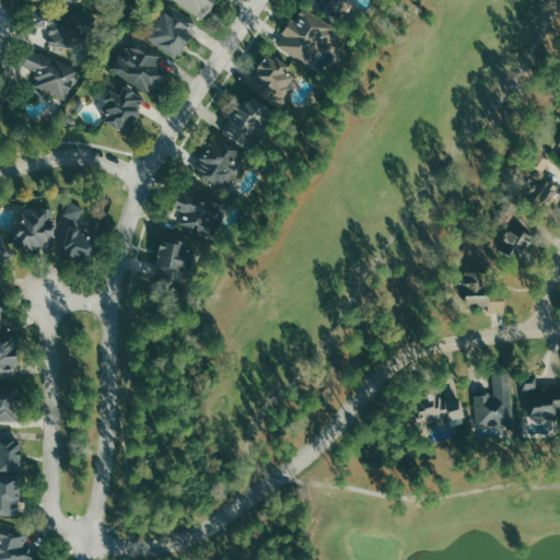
[(172,0),(207,16),(214,0),(172,0)]
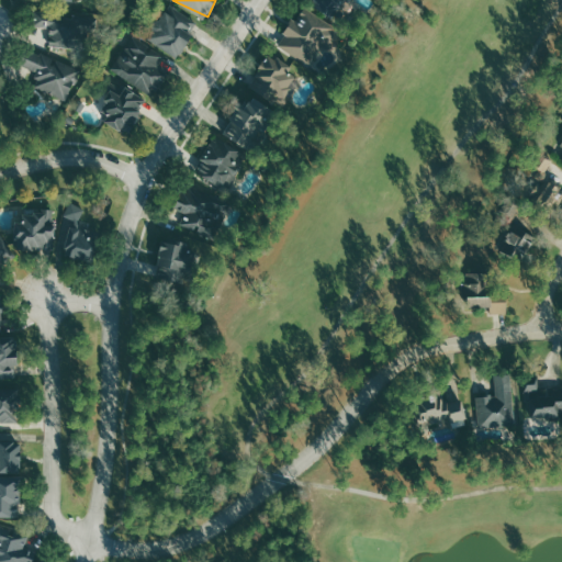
[(314,0),(327,9),(326,11),(337,18),(348,0),(314,0)]
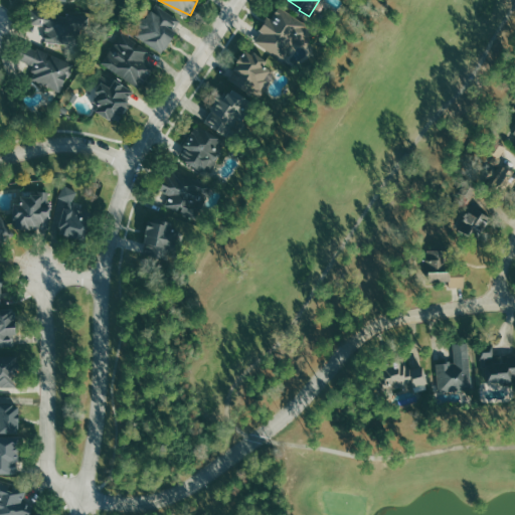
[(182,20),(155,3),(134,35),(161,52),(182,20)]
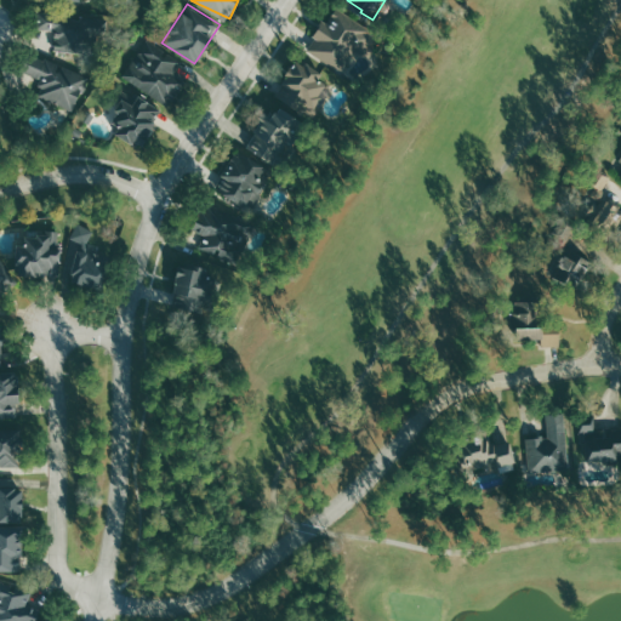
[(324,20),(306,50),(341,70),(354,47),(368,56),(381,34),(336,9),(328,22),(324,20)]
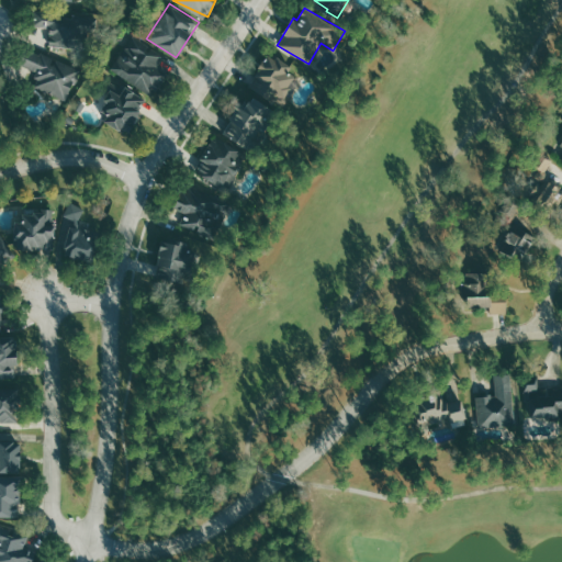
[(43,12),(34,12),(34,25),(43,25),(43,12)]
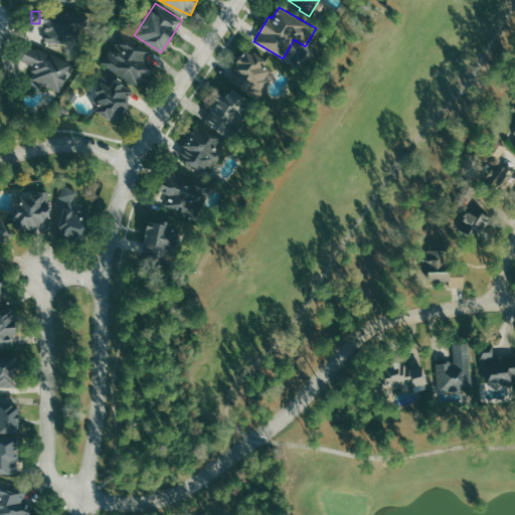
[(102,64),(136,87),(157,52),(122,31),(102,64)]
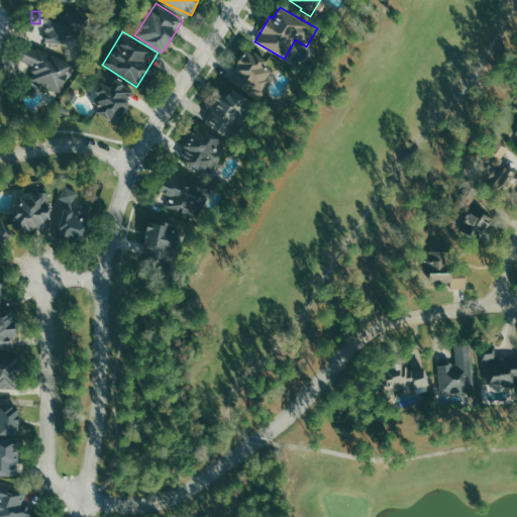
[(38,83),(64,92),(74,63),(19,43),(13,60),(9,59),(4,71),(15,75),(19,65),(42,73),(38,83)]
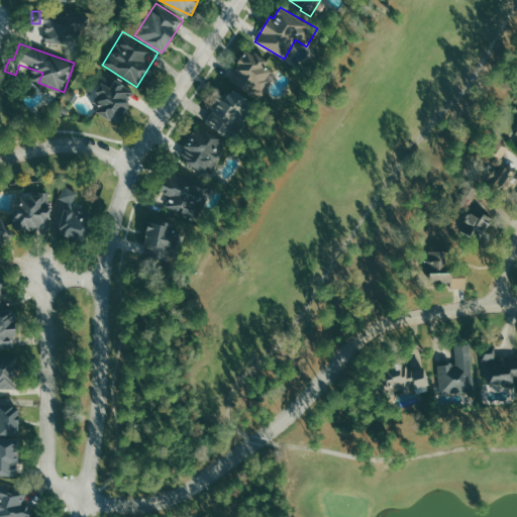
[(248,47),(231,70),(260,91),(277,70),(248,47)]
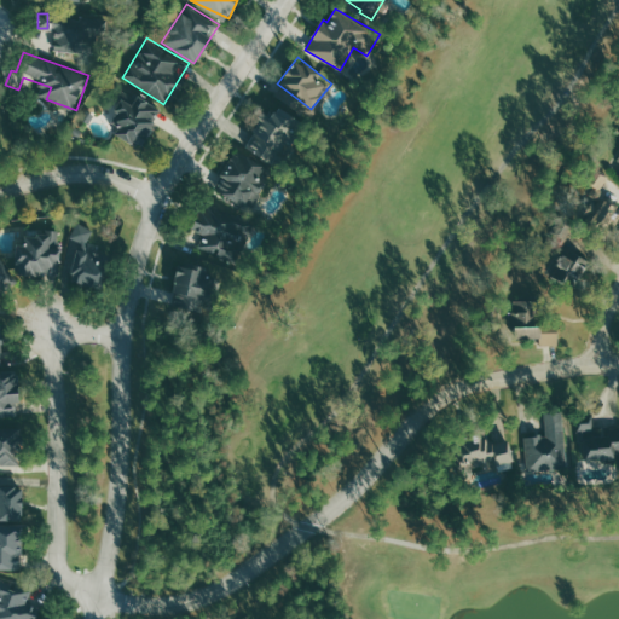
[(133,104),(121,98),(110,121),(119,125),(115,134),(143,148),(161,106),(137,97),(133,104)]
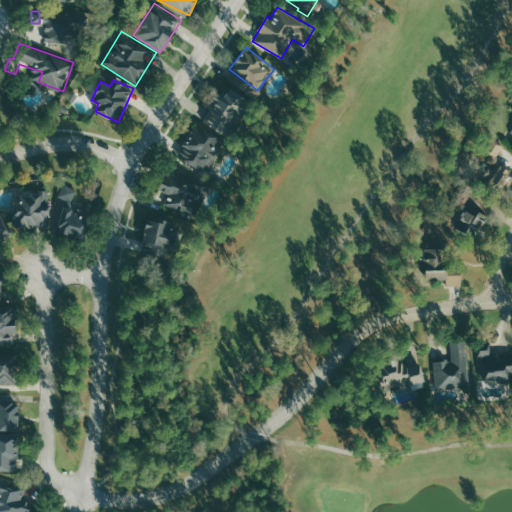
[(251,101),(230,87),(221,99),(218,97),(202,120),(226,137),(251,101)]
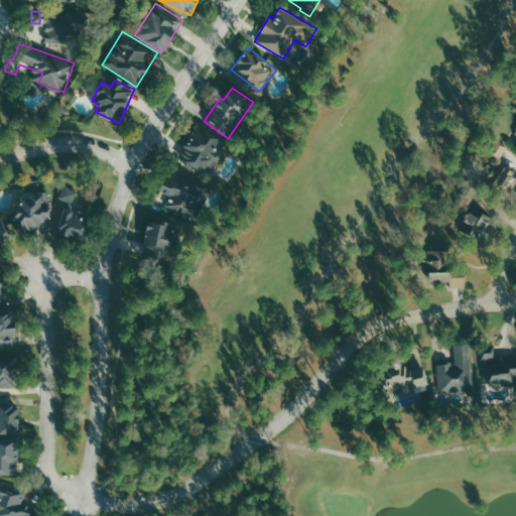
[(183,147),(185,148),(180,158),(211,174),(228,142),(196,125),(183,147)]
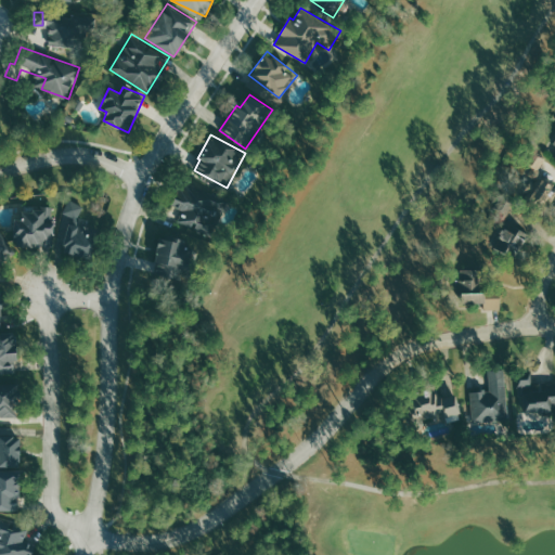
[(537,176),(547,157),(532,149),(524,163),(532,167),(530,172),(537,176)]
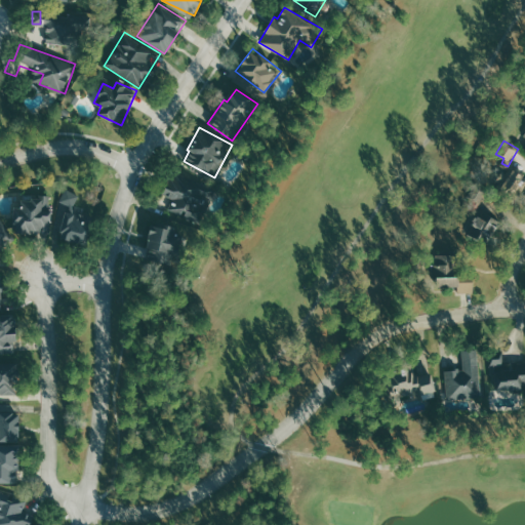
[(167,212),(198,224),(209,190),(169,175),(163,195),(172,199),(167,212)]
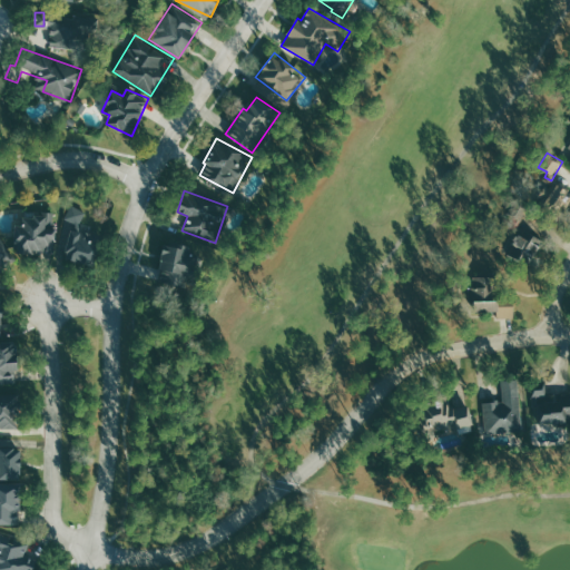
[(86,210),(70,206),(65,227),(71,229),(62,258),(92,266),(100,242),(78,235),(86,210)]
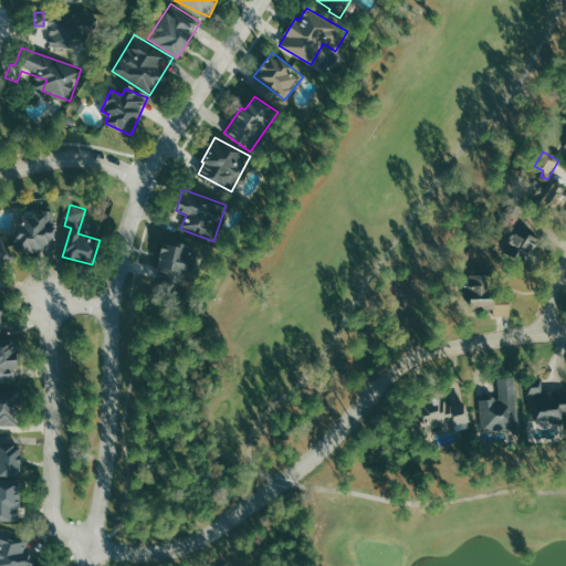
[(53,248),(54,211),(34,210),(34,216),(18,215),(17,247),(53,248)]
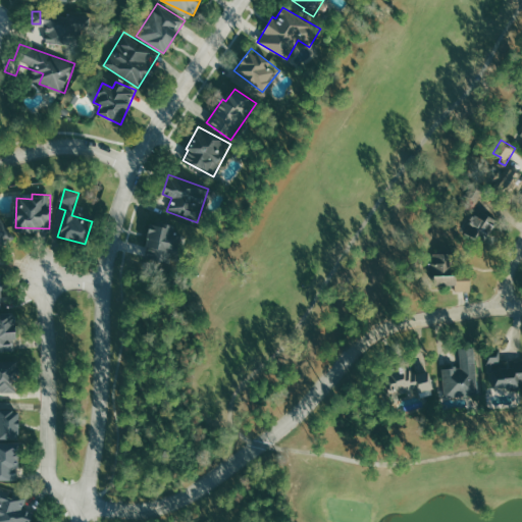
[(488,240),(494,215),(470,209),(464,233),(488,240)]
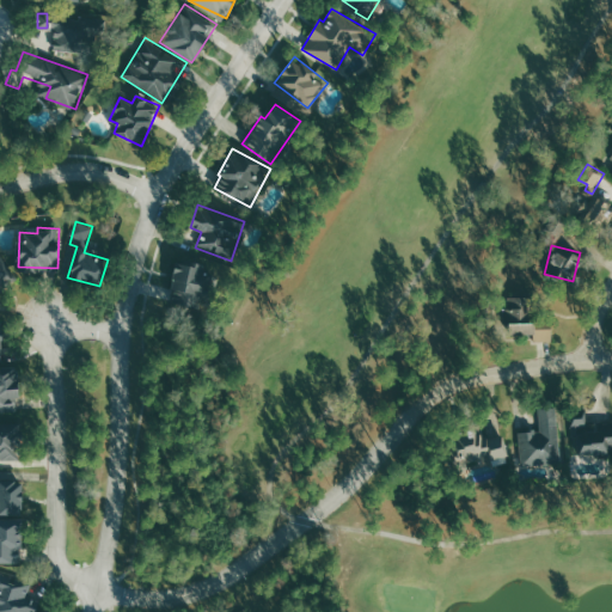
[(0,289),(17,279),(0,254),(0,289)]
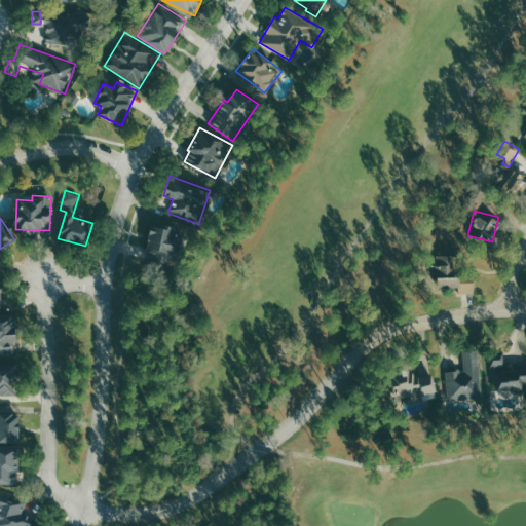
[(176,229),(152,224),(144,257),(174,265),(181,235),(175,233),(176,229)]
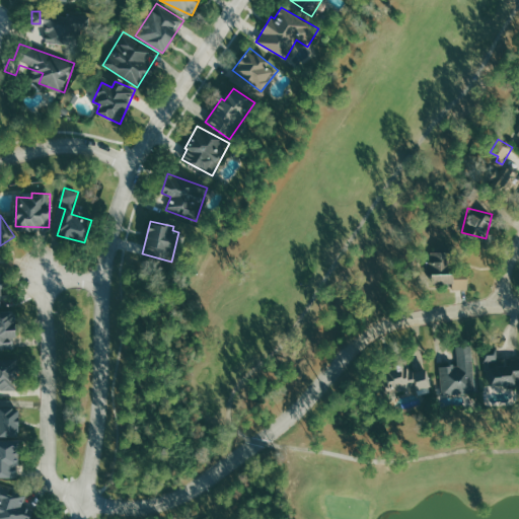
[(452,283),(453,289),(468,289),(467,272),(450,272),(449,251),(431,251),(431,261),(428,261),(429,284),(452,283)]
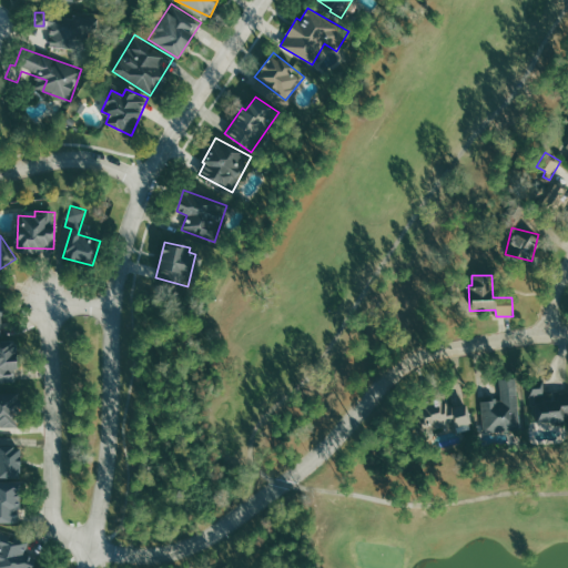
[(0,341),(0,382),(16,382),(13,341),(0,341)]
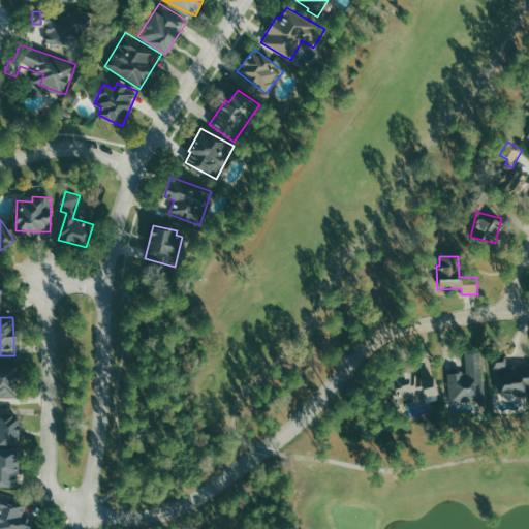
[(448,373),(450,402),(485,401),(481,351),(466,352),(467,372),(448,373)]
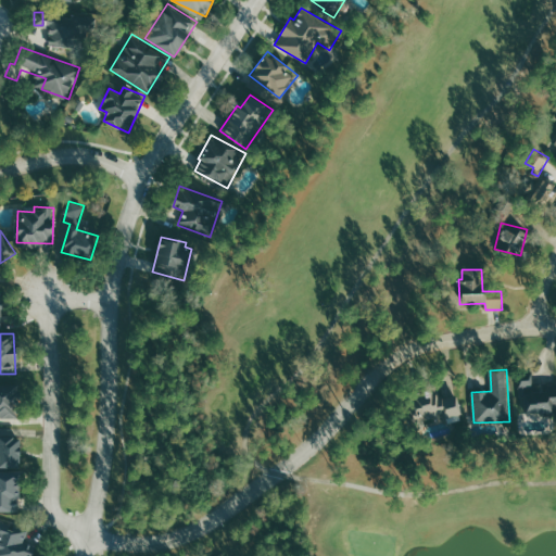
[(555,384),(533,386),(533,374),(521,374),(522,420),(546,419),(546,429),(555,429),(555,414),(555,384)]
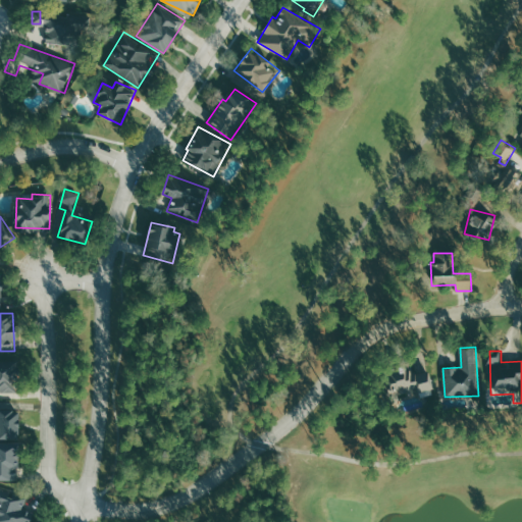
[(0,361),(0,392),(18,392),(17,361),(0,361)]
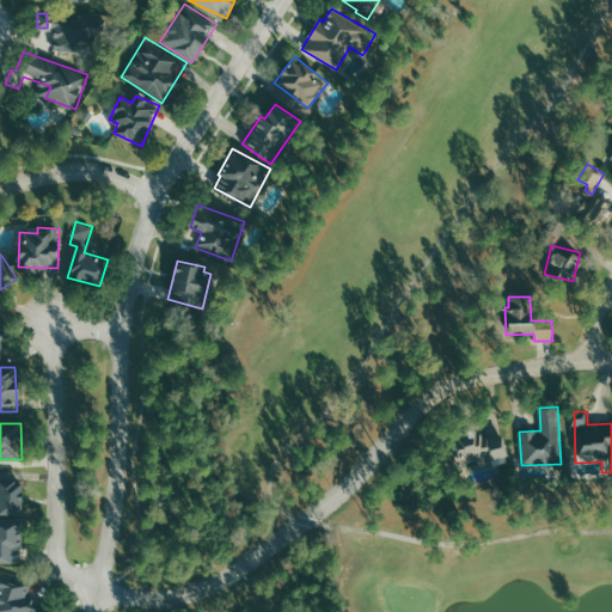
[(505,435),(487,436),(485,429),(451,430),(453,469),(467,467),(467,465),(507,463),(505,435)]
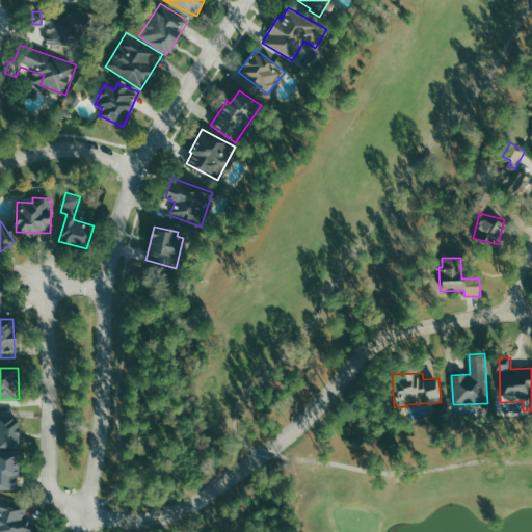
[(0,446),(19,447),(20,418),(0,417),(0,446)]
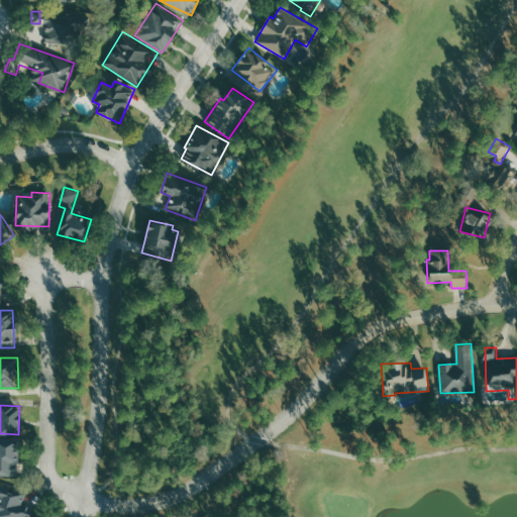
[(0,476),(17,476),(18,439),(0,438),(0,476)]
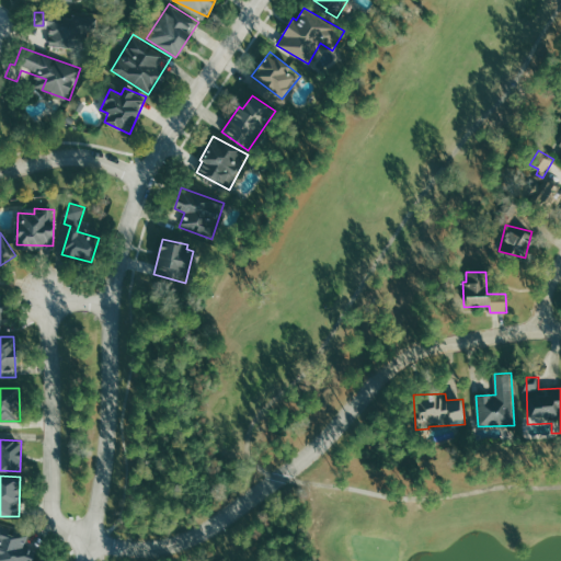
[(0,560),(32,560),(35,551),(24,548),(29,535),(0,526),(0,560)]
